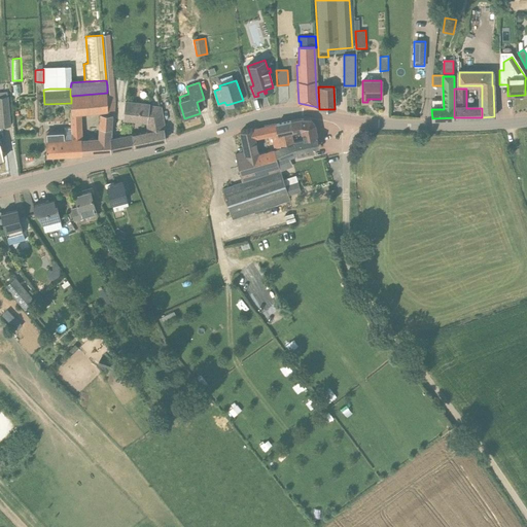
[(0,127),(10,126),(7,92),(0,92),(0,127)]
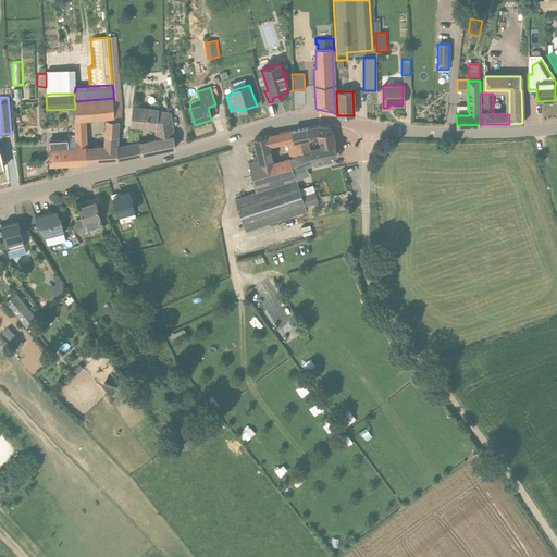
[(114,119),(114,114),(113,98),(74,101),(75,103),(75,109),(75,113),(75,121),(86,120),(107,119),(114,119)]
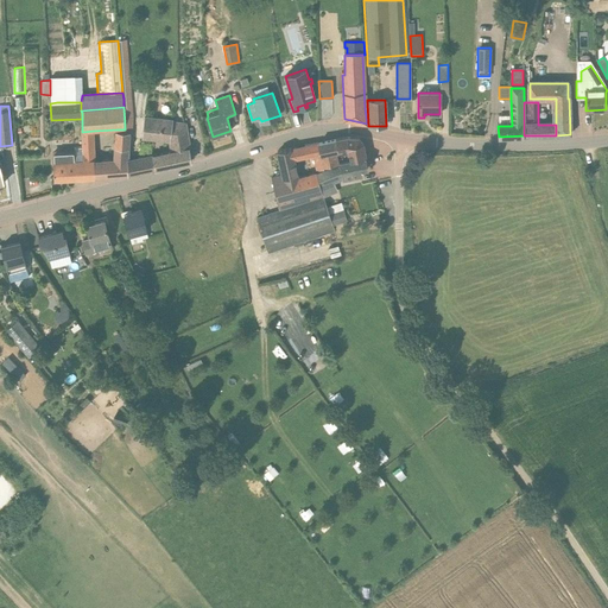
[(169,149),(189,145),(185,122),(172,121),(172,119),(144,116),(141,139),(169,143),(169,149)]
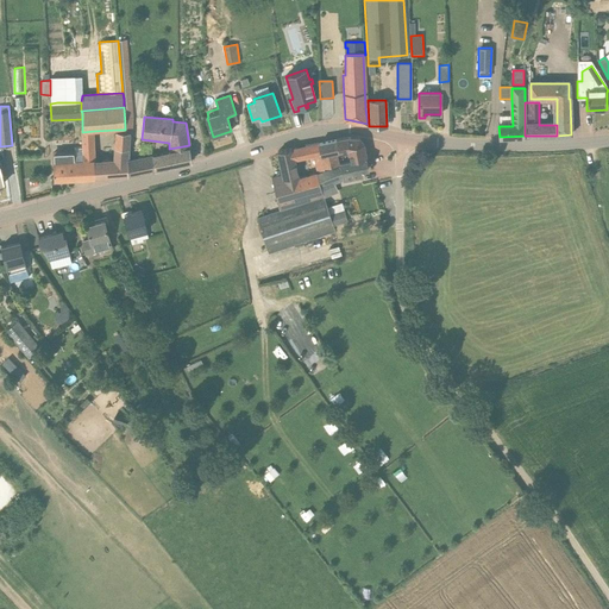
[(94,131),(82,132),(83,148),(75,148),(75,151),(54,154),(55,179),(93,177),(95,177),(96,161),(94,131)]
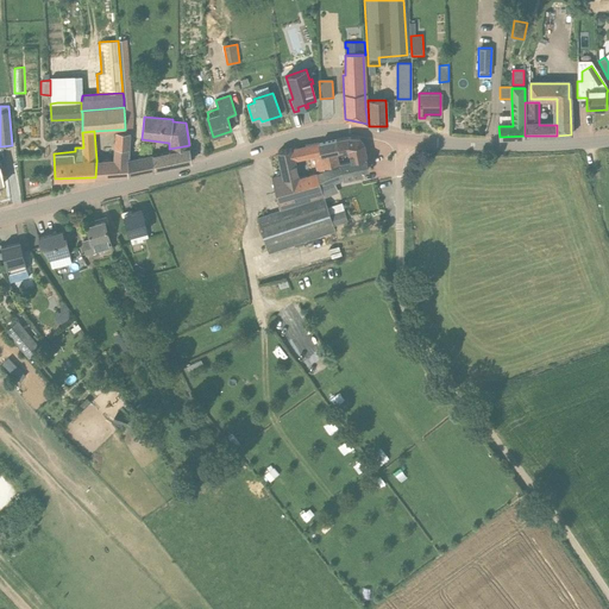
[(129,174),(129,159),(130,131),(117,131),(113,159),(96,161),(95,177),(129,175),(129,174)]
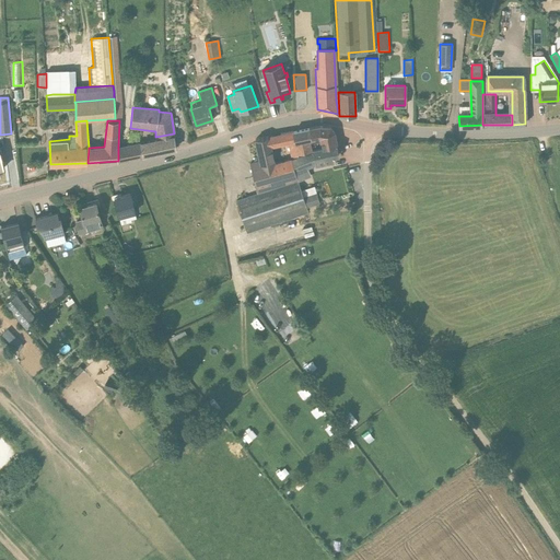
[(321,148),(337,144),(334,131),(331,129),(330,127),(317,126),(310,128),(313,140),(319,138),(321,148)]
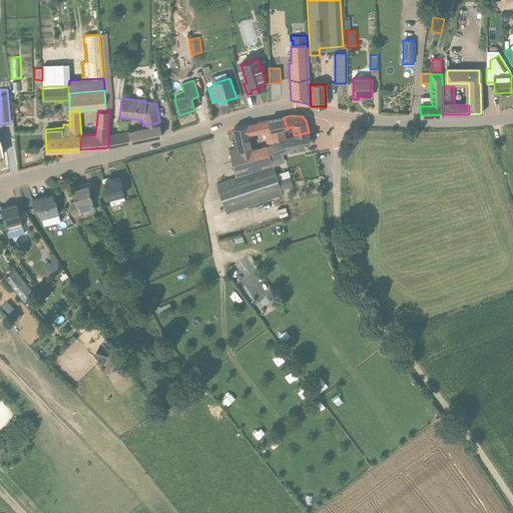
[(285,128),(287,128),(284,117),(268,120),(272,143),(287,140),(286,136),(285,128)]
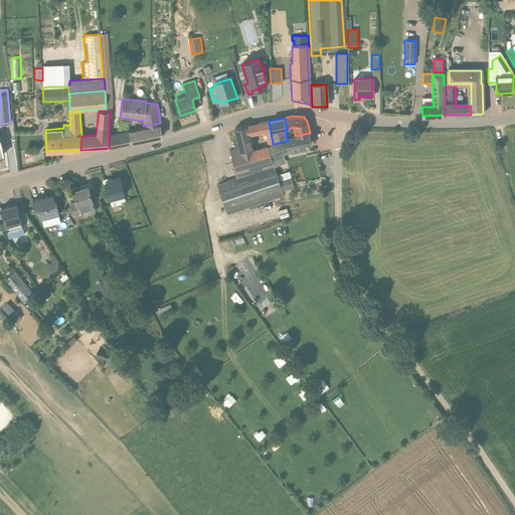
[(239,148),(229,150),(236,178),(275,166),(271,156),(269,147),(273,144),(269,121),(235,128),(239,148)]
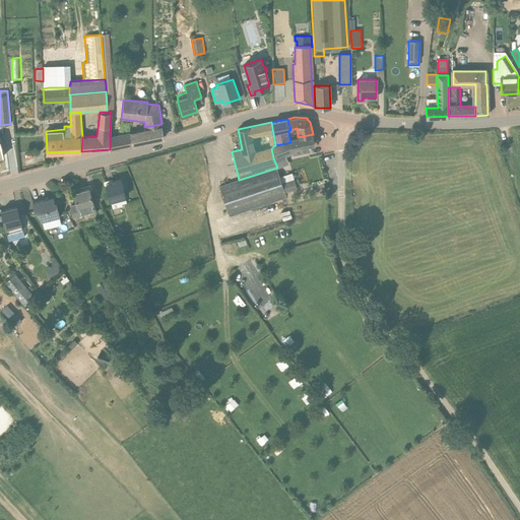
[(110,148),(164,138),(163,131),(161,124),(144,127),(145,130),(110,136),(110,148)]
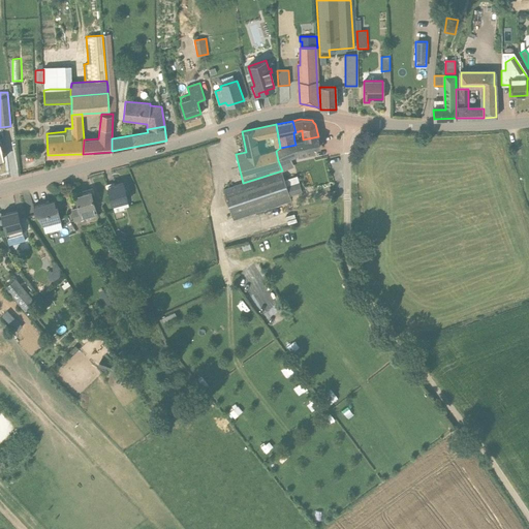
[(319,147),(318,136),(303,139),(294,141),(296,145),(280,148),(276,151),(278,160),(282,170),(282,172),(294,167),(291,159),(299,156),(313,154),(312,149),(319,147)]
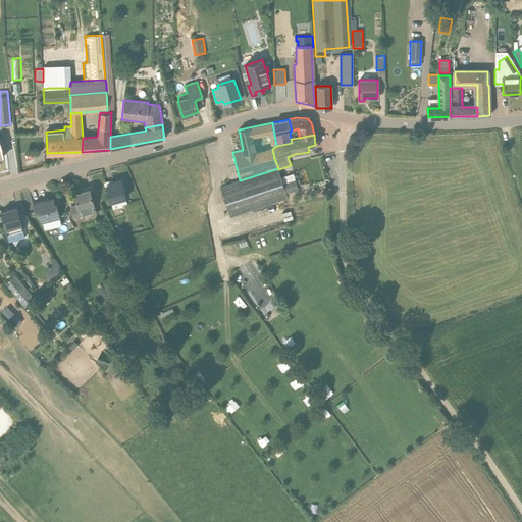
[(285,194),(281,178),(278,169),(220,188),(230,218),(288,200),(285,194)]
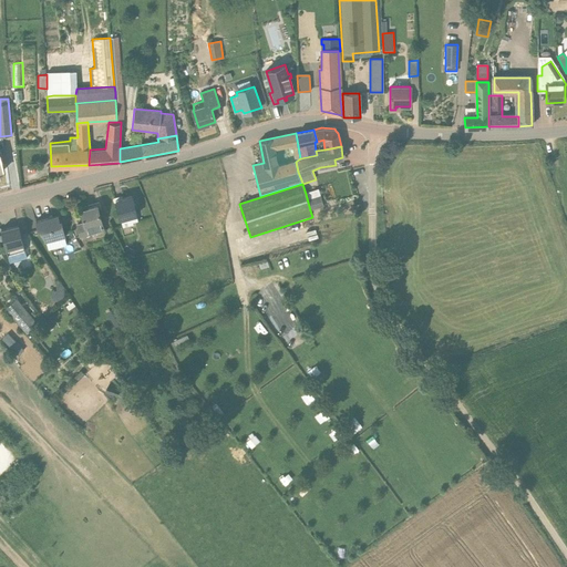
[(122,228),(134,225),(133,223),(138,222),(132,196),(115,200),(122,228)]
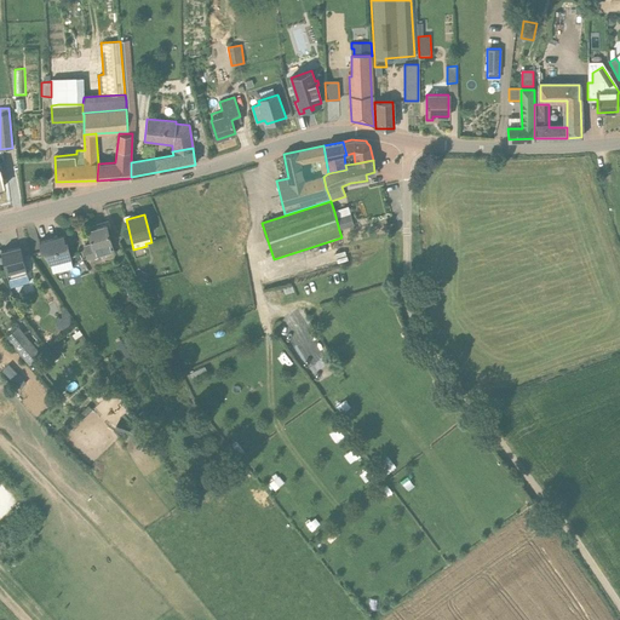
[(351,217),(337,220),(340,233),(355,228),(351,217)]
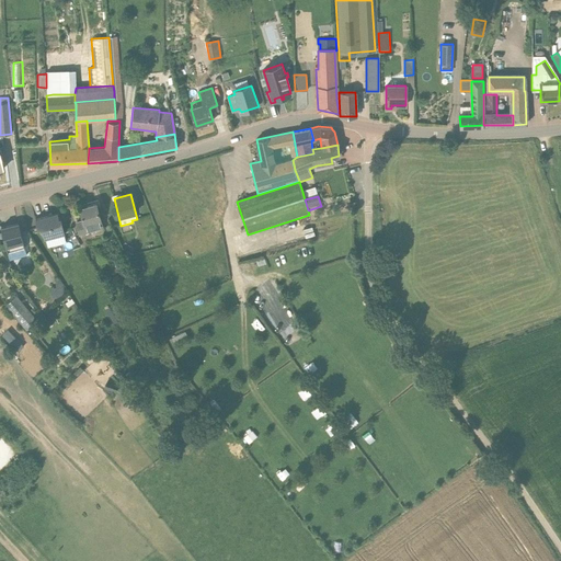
[(79,233),(94,230),(102,228),(96,203),(80,207),(83,219),(76,221),(79,233)]
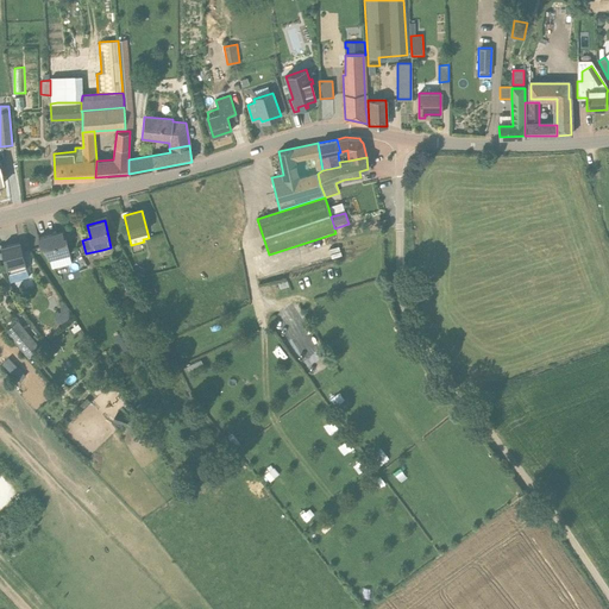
[(64,238),(62,232),(39,238),(42,249),(45,248),(48,258),(51,269),(73,263),(67,237),(64,238)]
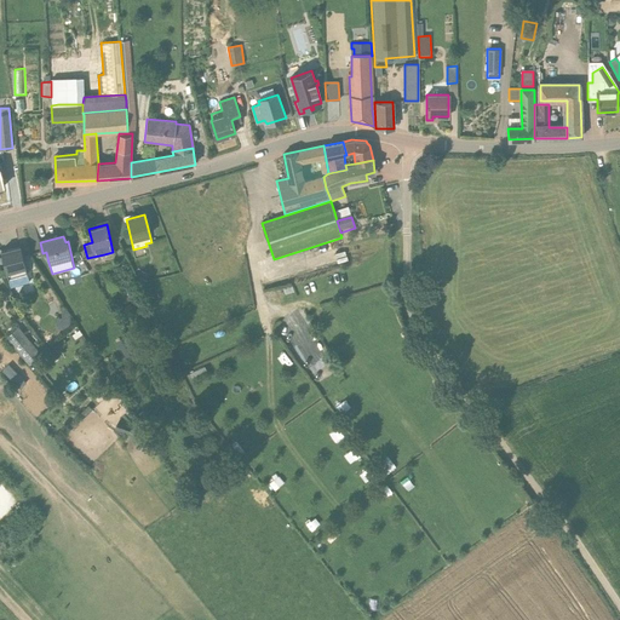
[(29,282),(19,246),(1,251),(9,279),(11,286),(29,282)]
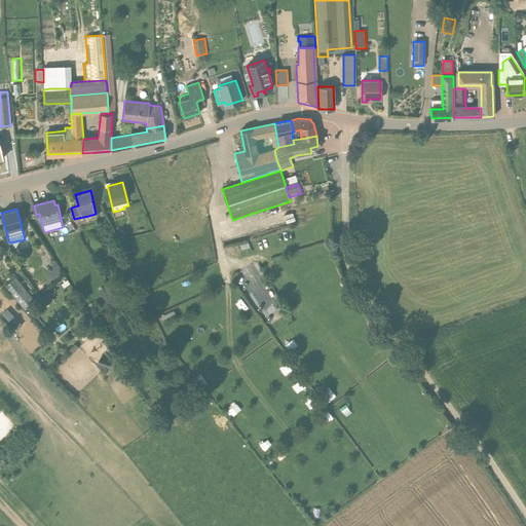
[(124,238),(126,231),(120,229),(118,236),(124,238)]
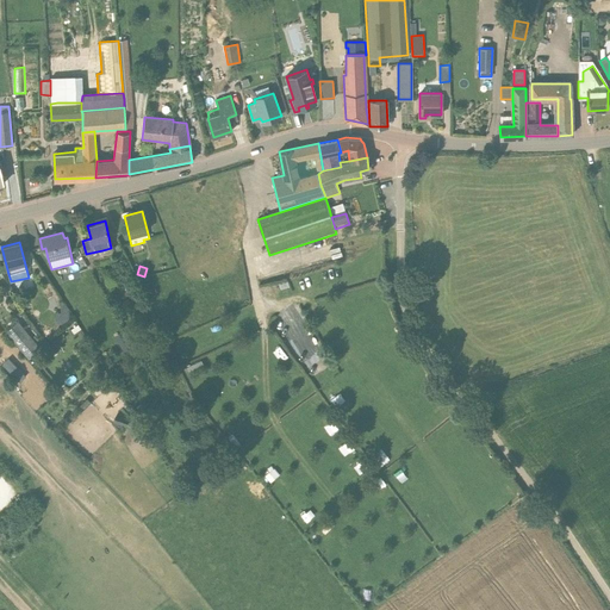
[(137,300),(138,290),(128,288),(126,299),(137,300)]
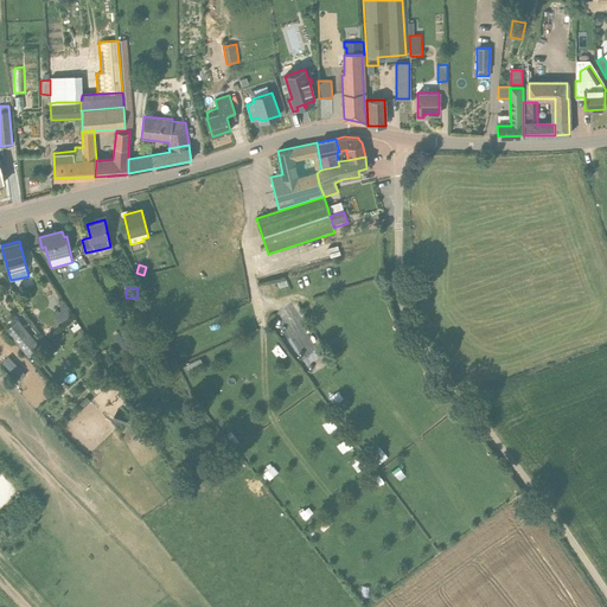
[(55,324),(70,323),(69,311),(65,302),(61,302),(61,312),(55,312),(55,324)]
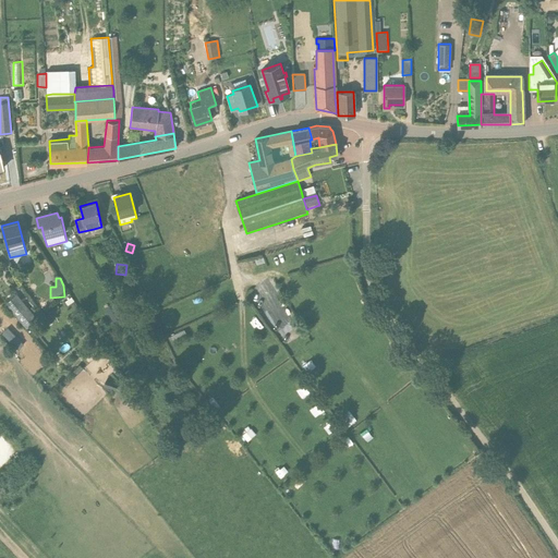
[(26,329),(37,319),(16,294),(5,304),(26,329)]
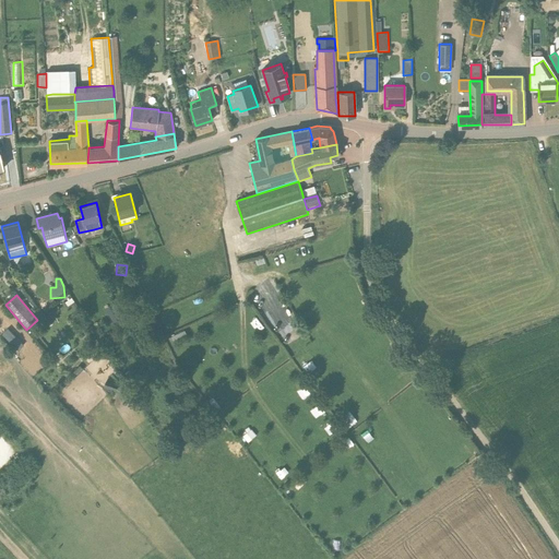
[(117,308),(107,313),(116,326),(125,321),(117,308)]
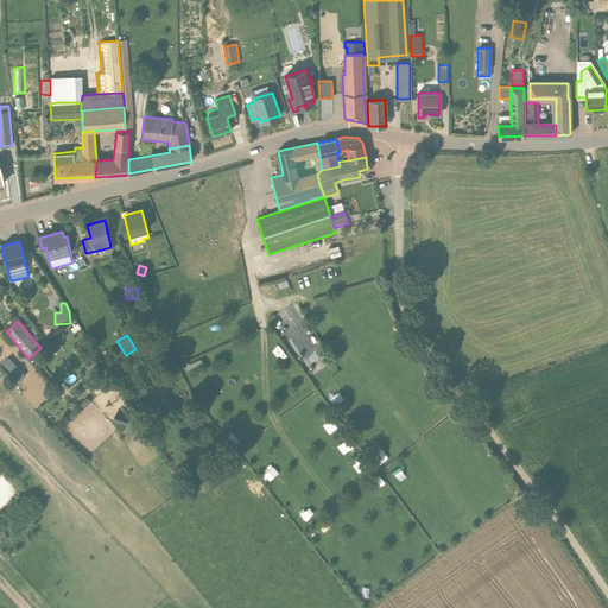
[(305,379),(297,386),(304,393),(311,386),(305,379)]
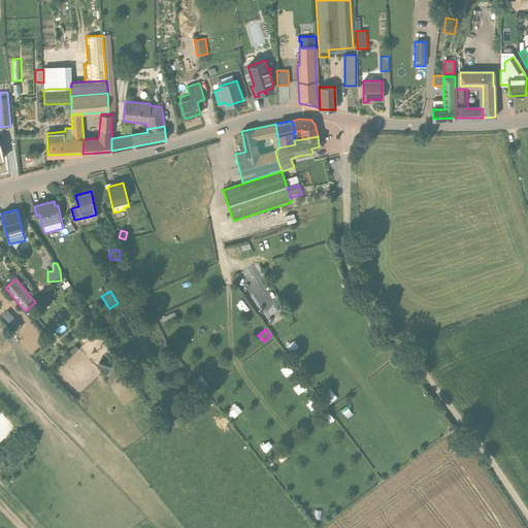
[(71,356),(78,349),(75,345),(68,352),(71,356)]
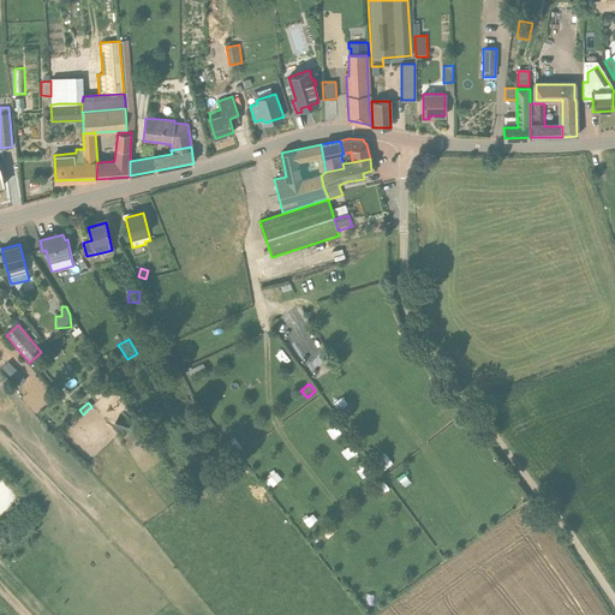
[(447,418),(457,412),(452,404),(442,410),(447,418)]
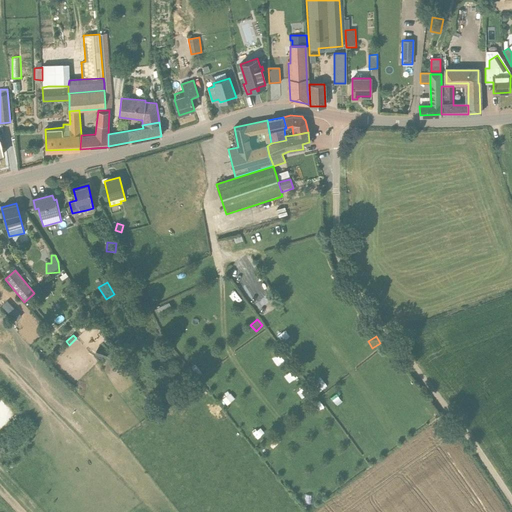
[(95,355),(105,359),(108,350),(98,347),(95,355)]
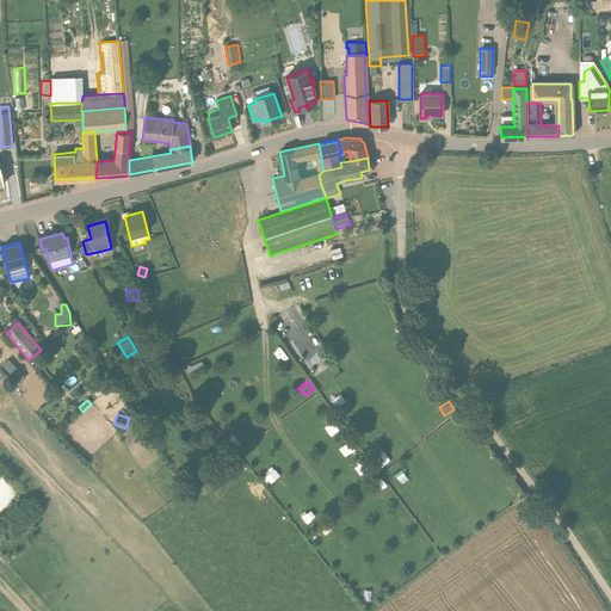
[(403,528),(412,522),(405,513),(396,519),(403,528)]
